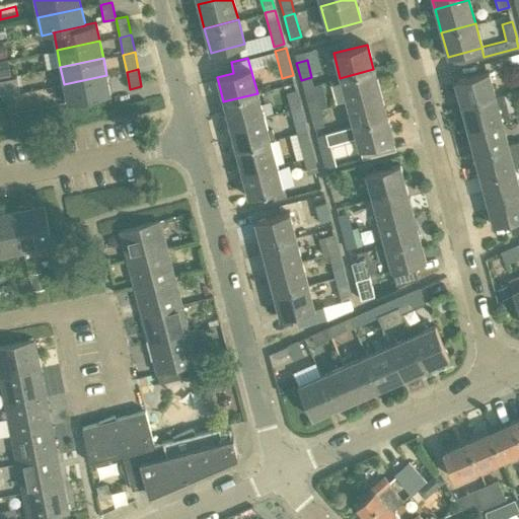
[(347,101),(380,92),(373,69),(340,78),(347,101)]
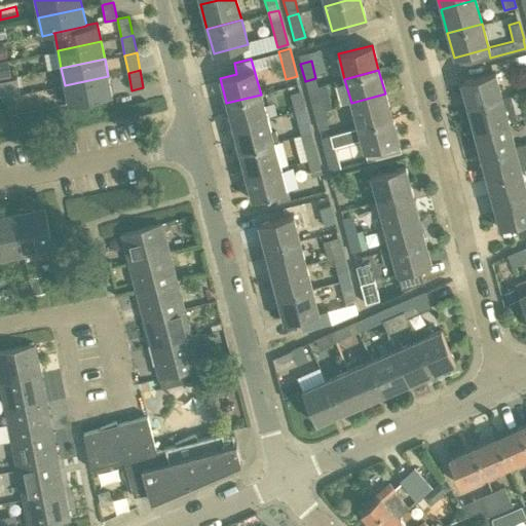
[(466,108),(501,98),(495,73),(460,82),(466,108)]
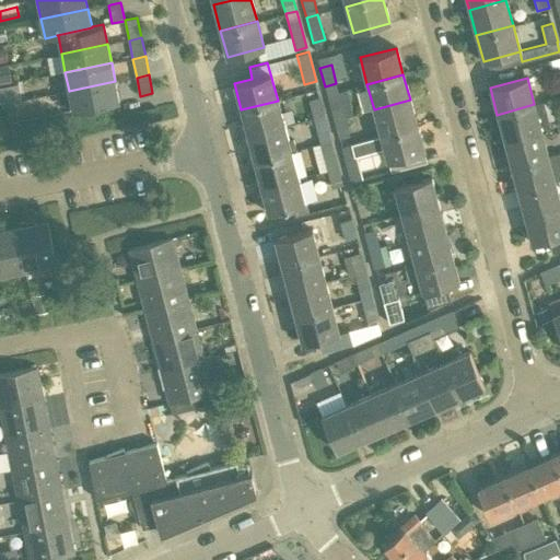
[(115,81),(69,91),(73,111),(119,101),(115,81)]
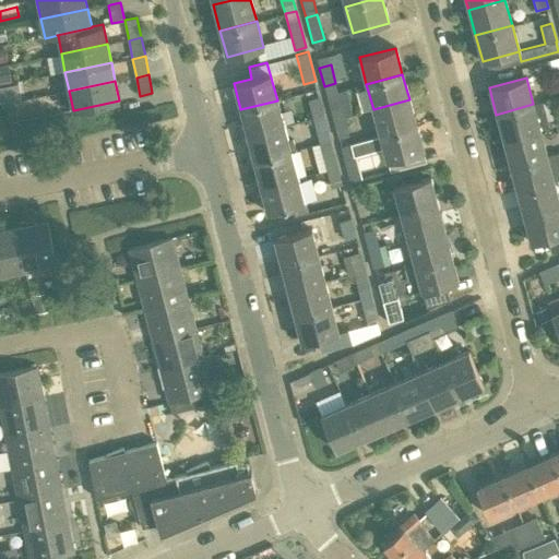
[(312,118),(324,115),(319,96),(308,99),(312,118)]
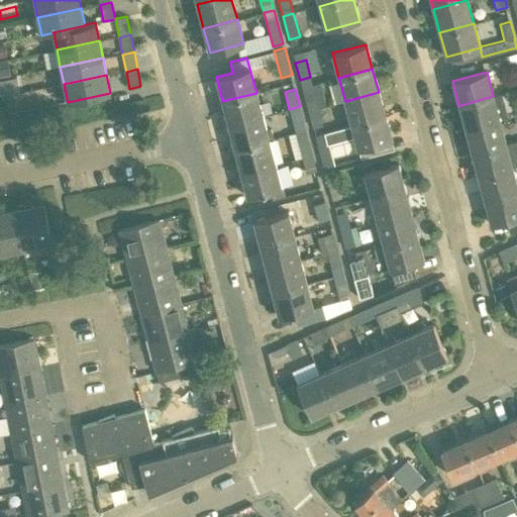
[(308,111),(327,106),(327,105),(318,107),(314,91),(304,94),(308,111)]
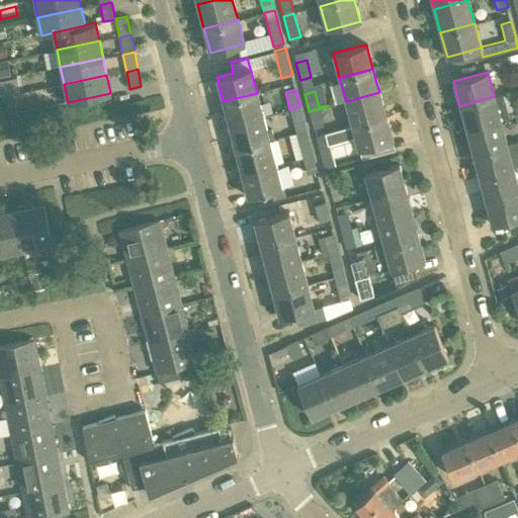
[(352,125),(385,116),(379,92),(346,101),(352,125)]
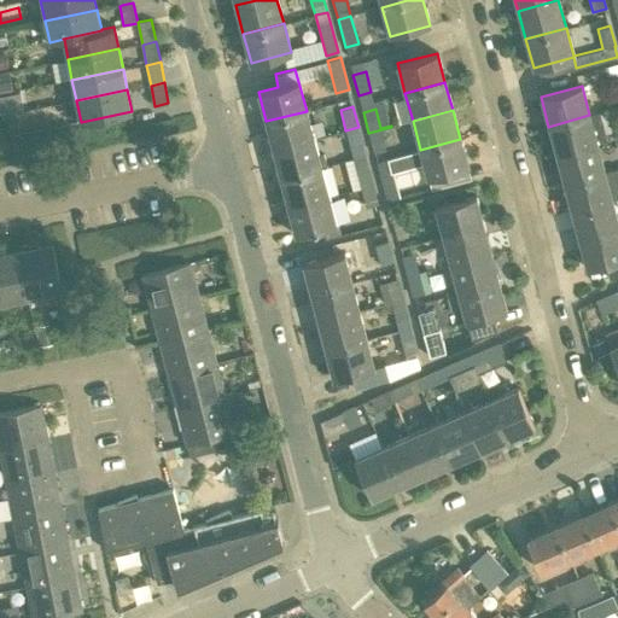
[(273,150),(314,139),(307,111),(266,121),(273,150)]
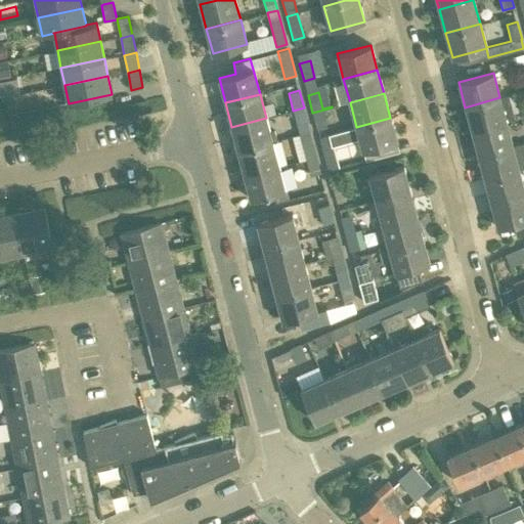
[(472,131),(507,122),(499,97),(465,107),(472,131)]
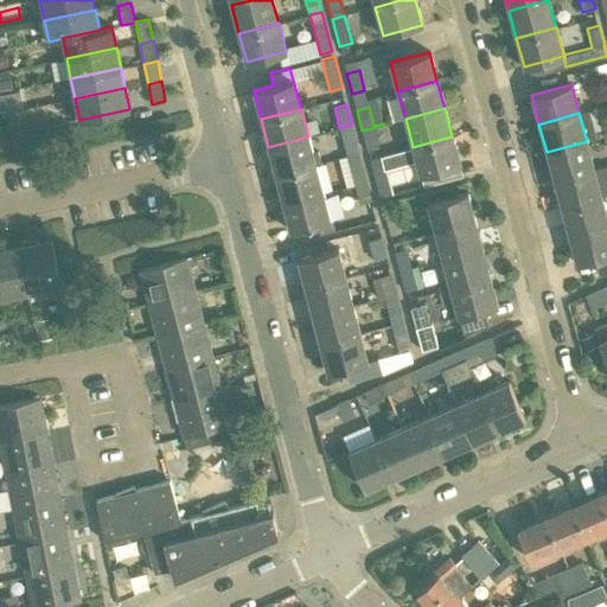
[(347,157),(359,153),(352,125),(339,128),(347,157)]
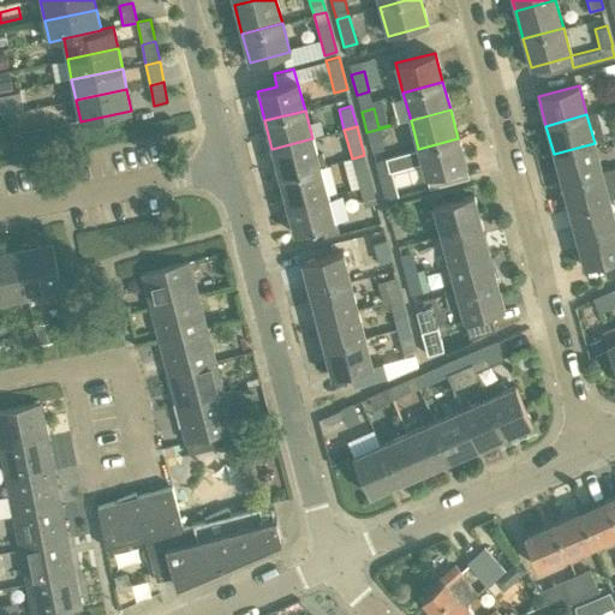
[(389,126),(366,132),(374,161),(396,156),(389,126)]
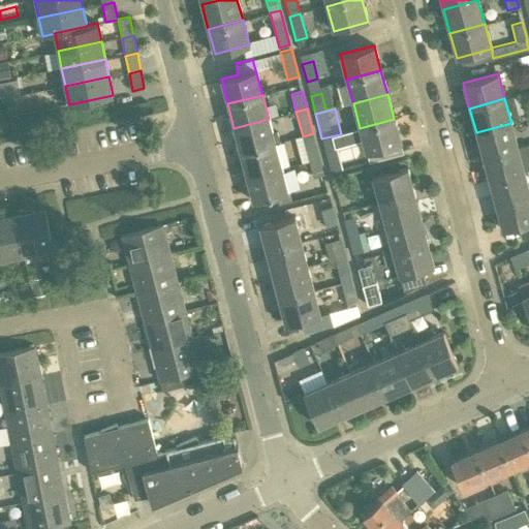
[(241,152),(275,144),(269,119),(234,128),(241,152)]
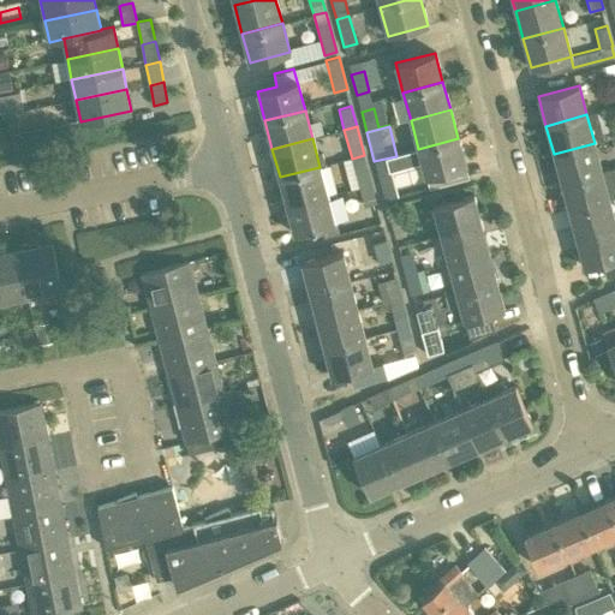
[(458,138),(418,149),(425,178),(465,167),(458,138)]
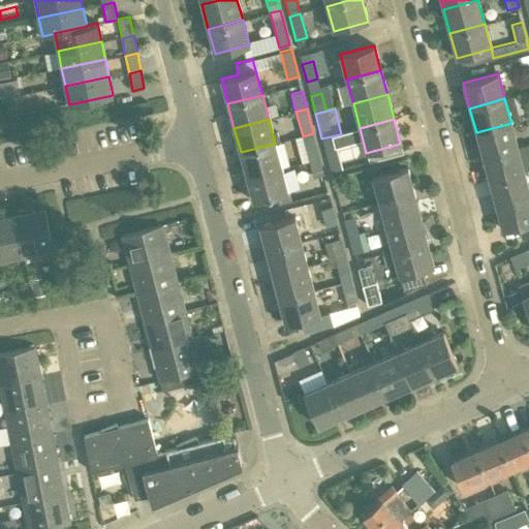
[(483,157),(518,148),(511,123),(476,132),(483,157)]
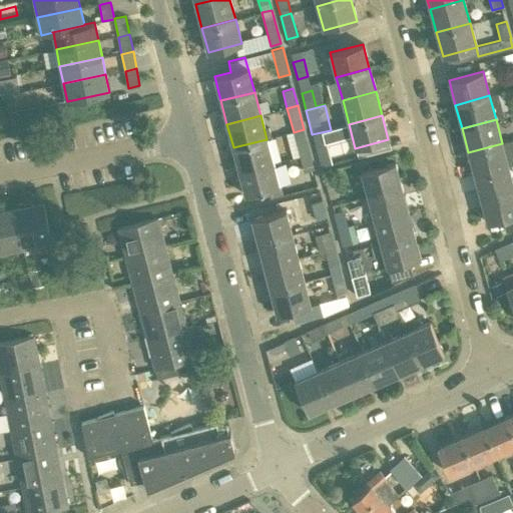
[(300,155),(311,152),(304,129),(294,132),(300,155)]
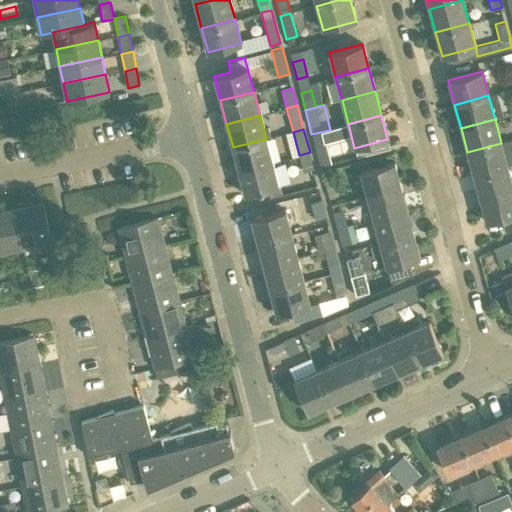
[(318,158),(328,155),(327,150),(324,138),(313,140),(316,151),(318,158)]
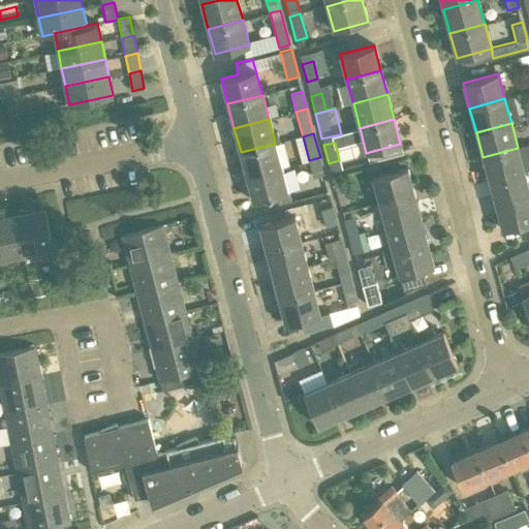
[(247,177),(281,167),(275,144),(241,152),(247,177)]
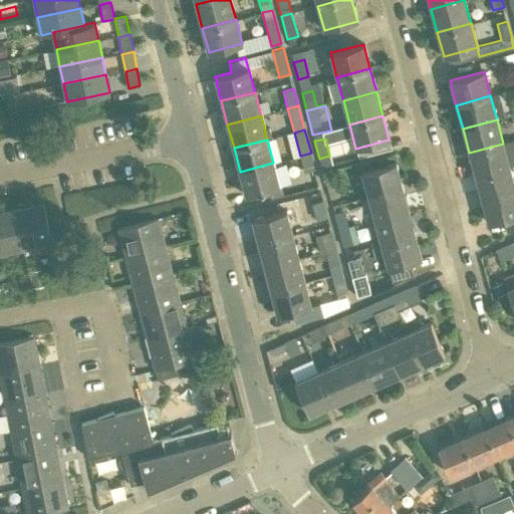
[(475,176),(509,167),(503,144),(469,153),(475,176)]
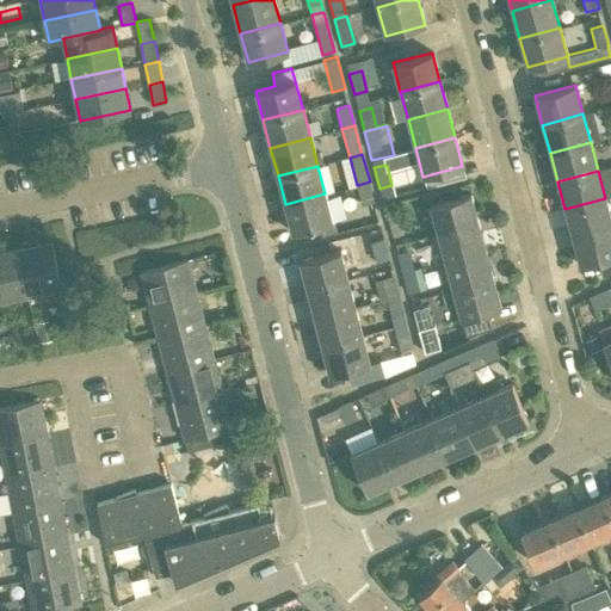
[(370,181),(357,185),(362,204),(375,202),(370,181)]
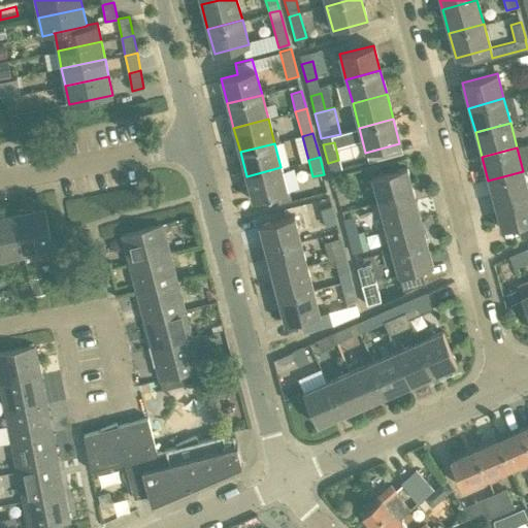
[(281,167),(246,176),(253,201),(288,192),(281,167)]
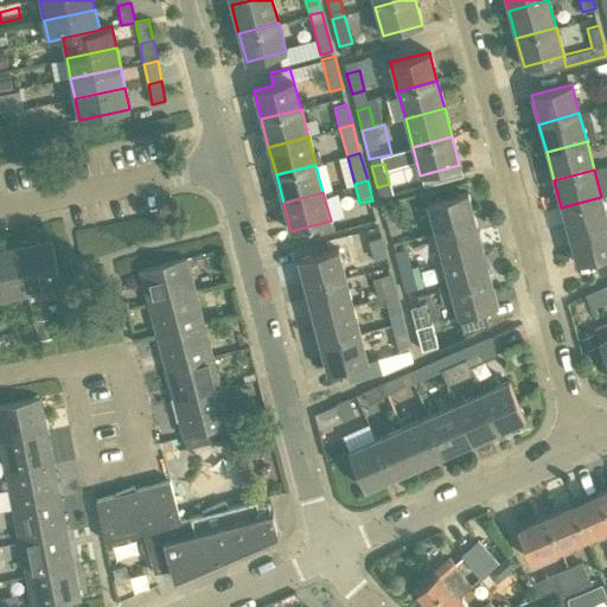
[(435,231),(474,221),(467,192),(427,203),(435,231)]
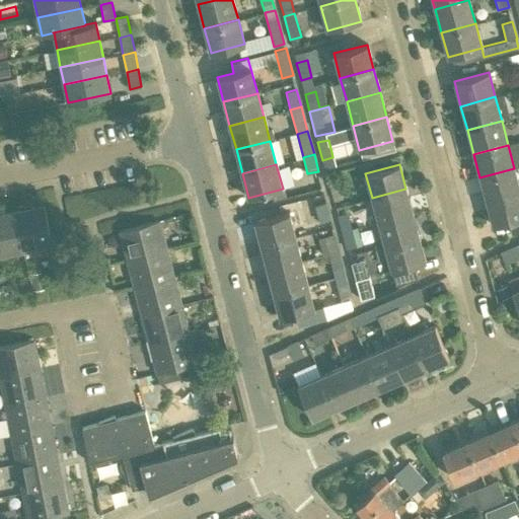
[(487,202),(518,193),(518,186),(514,168),(479,177),(487,202)]
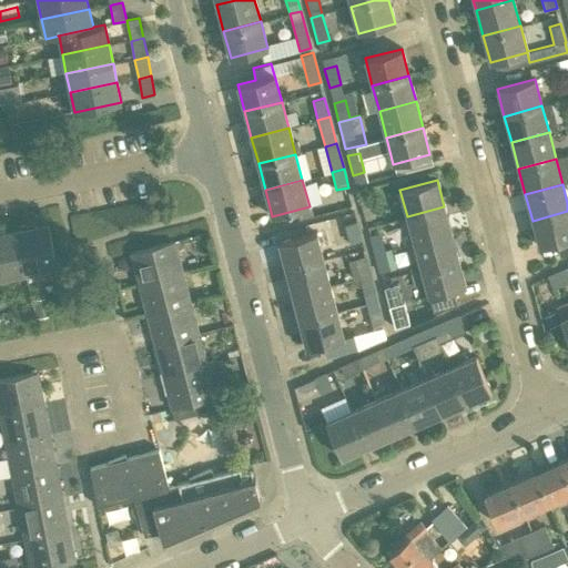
[(365,220),(376,216),(371,198),(359,200),(365,220)]
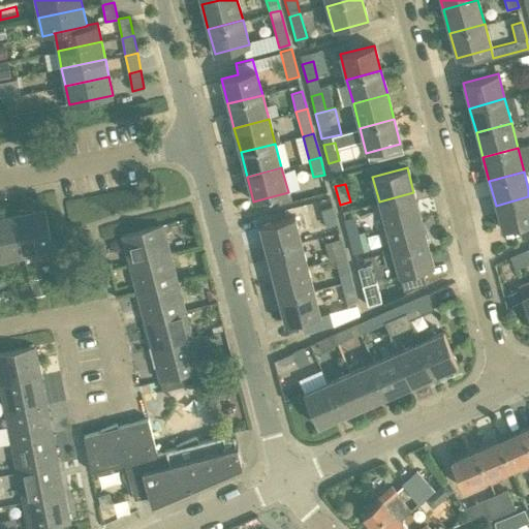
[(385,226),(421,217),(413,192),(379,201),(385,226)]
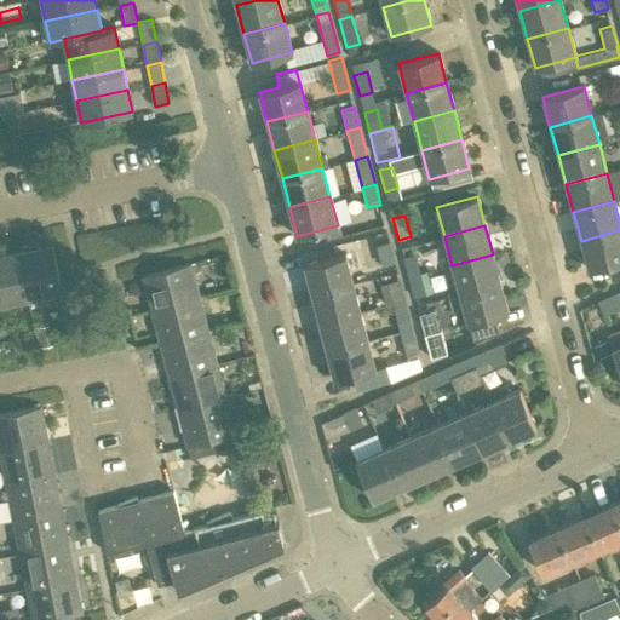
[(610,279),(619,275),(619,230),(581,241),(589,270),(607,265),(610,279)]
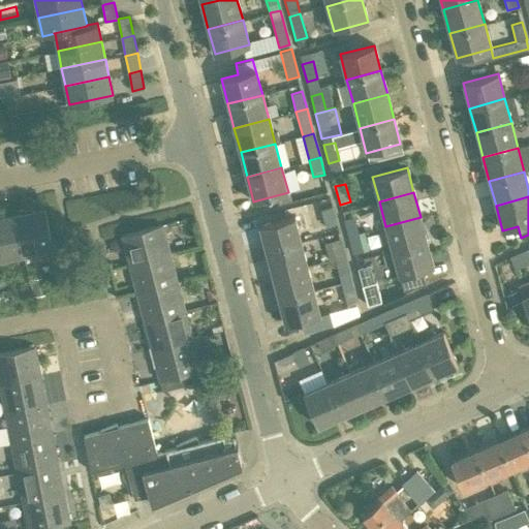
[(327,226),(337,224),(333,206),(321,209),(327,226)]
